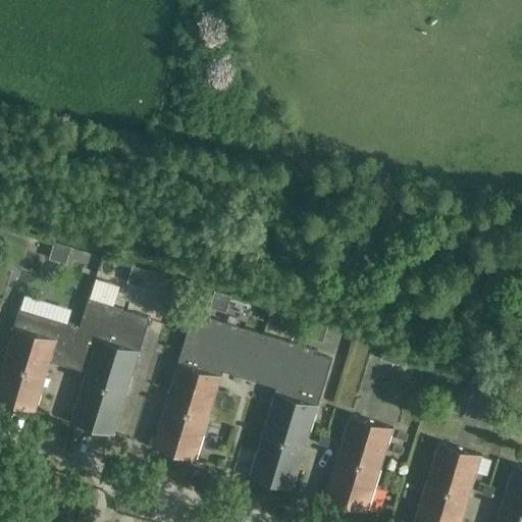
[(70,247),(54,242),(49,258),(66,262),(70,247)]
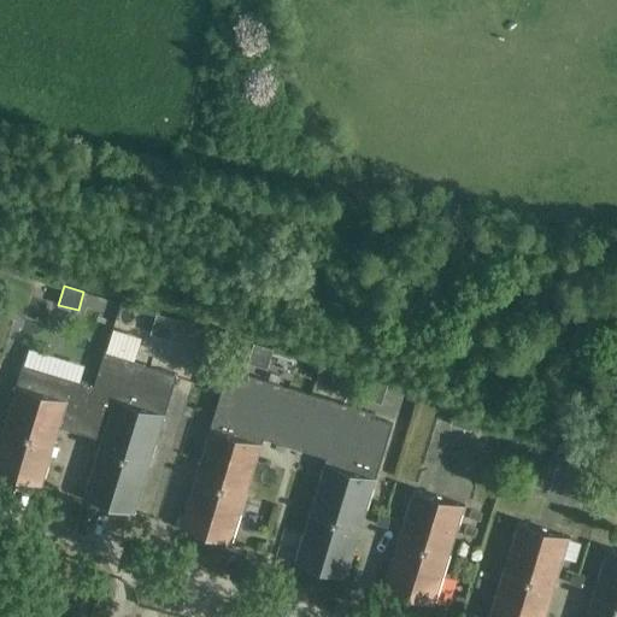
[(176,319),(156,313),(151,333),(171,339),(176,319)]
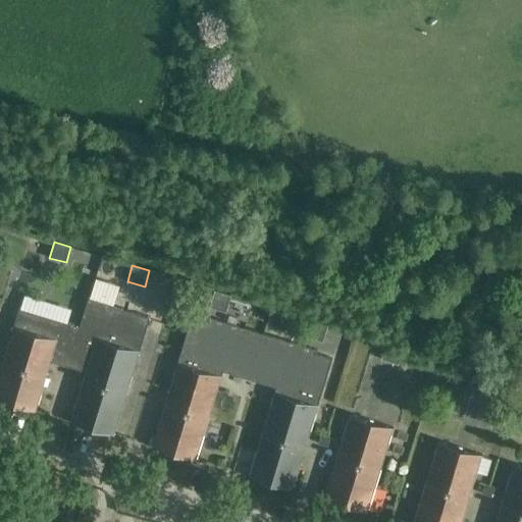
[(230,295),(215,290),(210,306),(226,311),(230,295)]
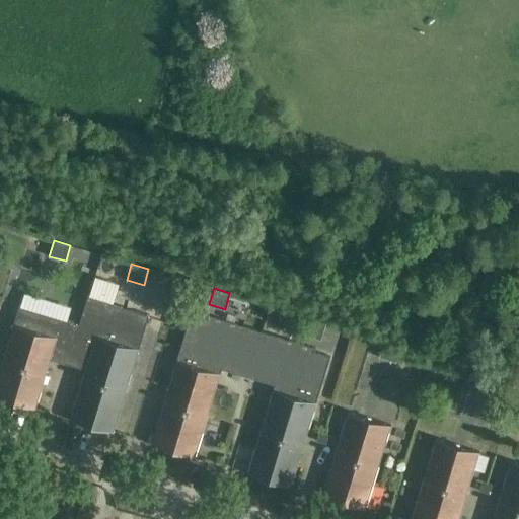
[(79,324),(67,364),(84,369),(70,418),(113,431),(148,315),(131,309),(131,310),(87,297),(79,324)]
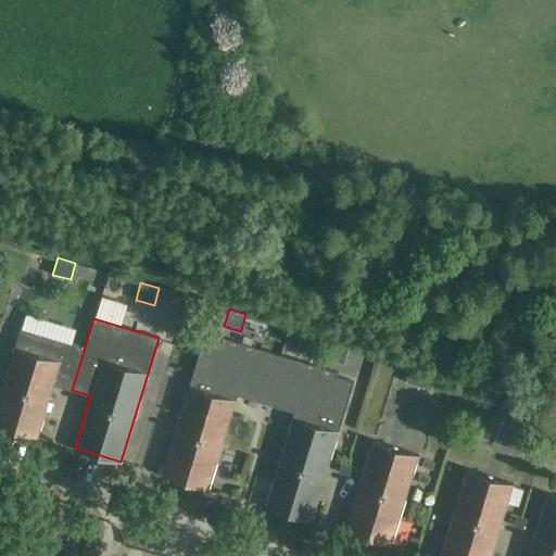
[(20,328),(14,346),(0,392),(0,425),(38,437),(53,384),(72,390),(85,348),(20,328)]
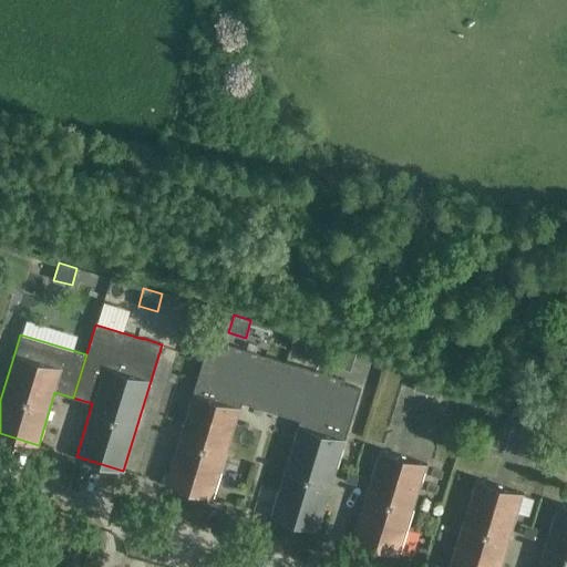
[(208,342),(193,392),(240,406),(241,402),(299,420),(298,424),(270,516),(318,531),(346,439),(361,389),(342,383),(343,380),(227,344),(226,348),(208,342)]
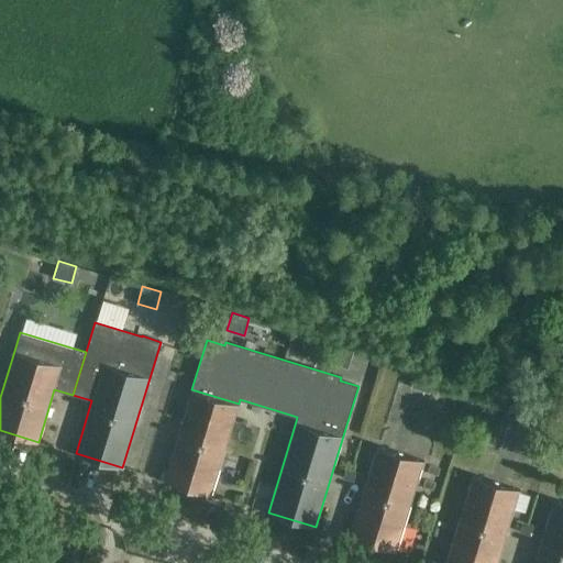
[(354,350),(335,344),(330,362),(349,367),(354,350)]
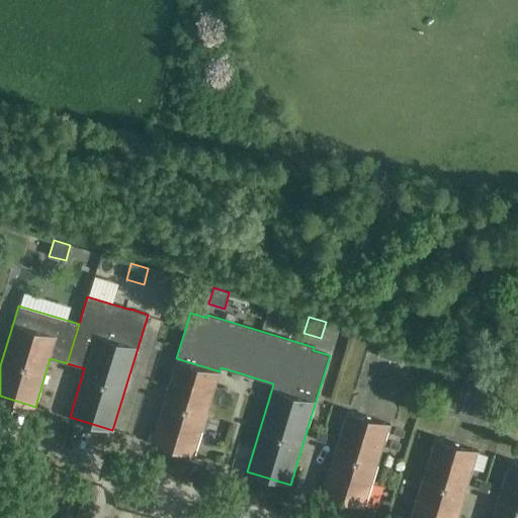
[(176,358),(151,442),(194,455),(220,371),(176,358)]
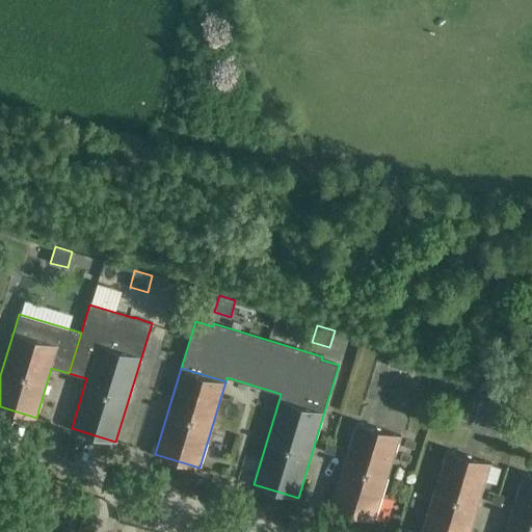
[(355,421),(329,507),(374,521),(400,434),(355,421)]
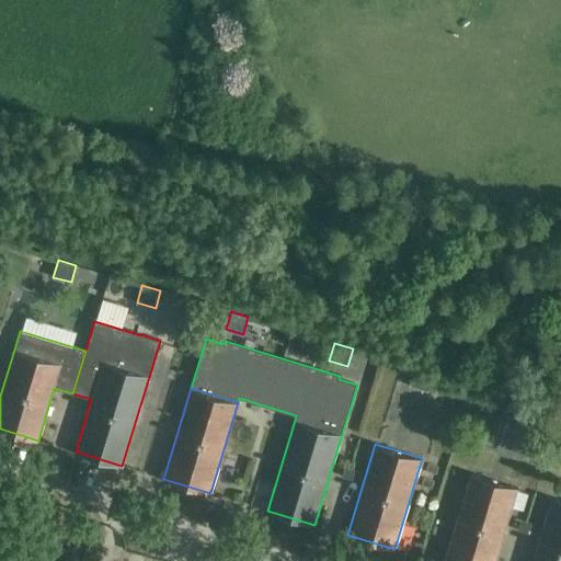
[(470,473),(443,560),(494,560),(517,488),(470,473)]
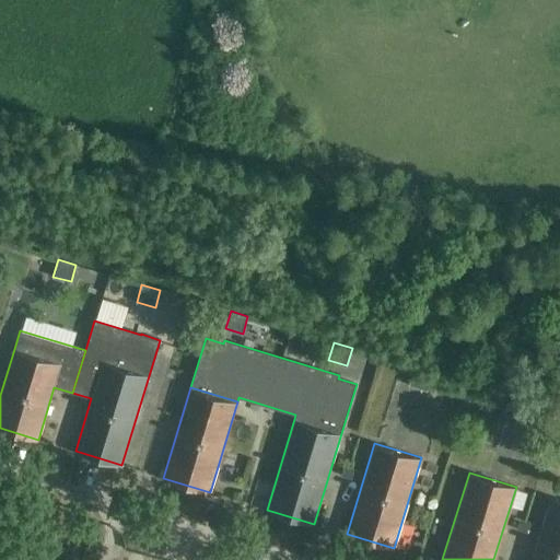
[(559,559),(559,500),(550,497),(531,559),(559,559)]
